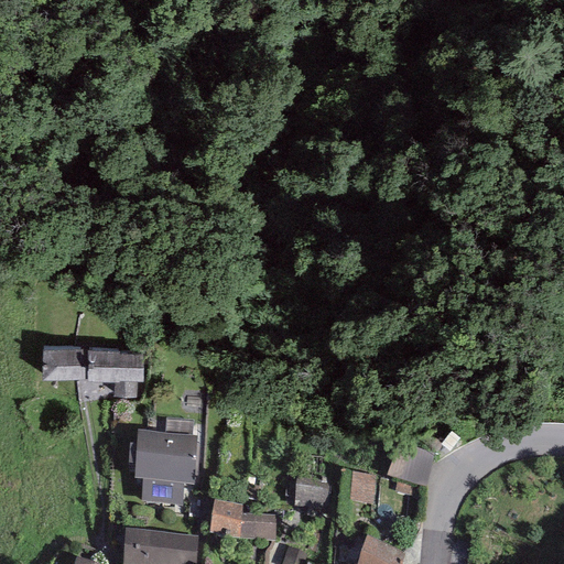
[(88,350),(42,351),(42,380),(87,379),(87,382),(114,383),(114,398),(136,399),(138,383),(142,383),(143,356),(88,350)]
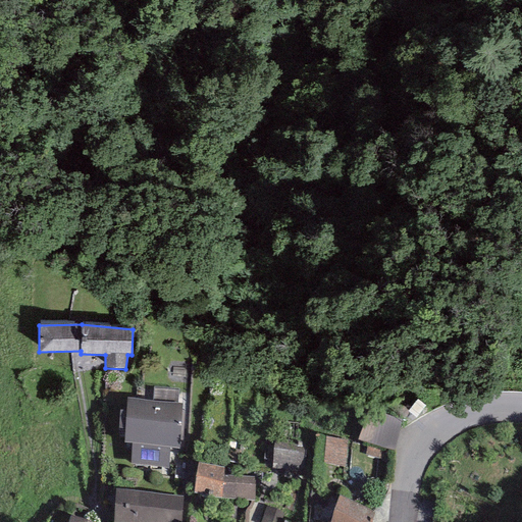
[(183,404),(127,398),(123,442),(132,442),(129,464),(167,467),(170,448),(180,449),(183,404)]
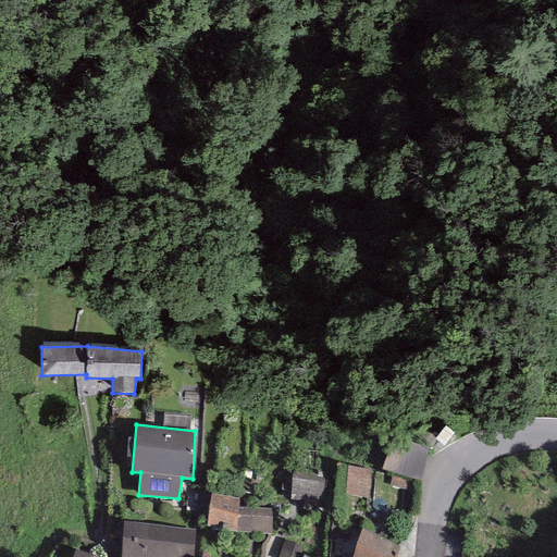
[(329,478),(293,473),(289,499),(325,504),(329,478)]
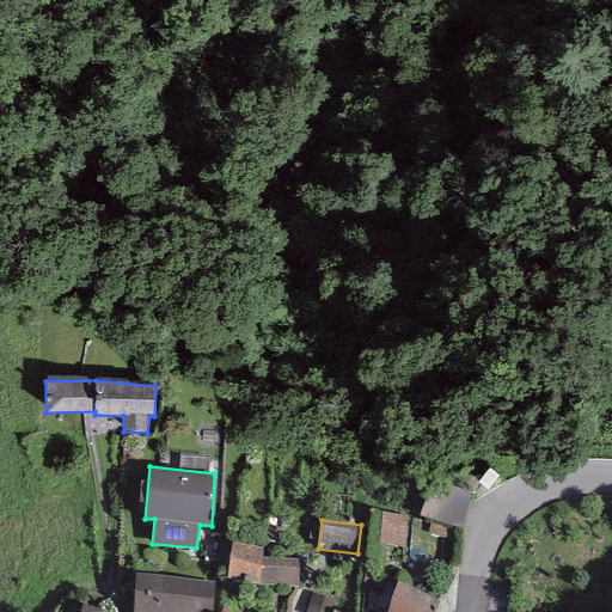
[(387,555),(414,554),(412,525),(386,526),(387,555)]
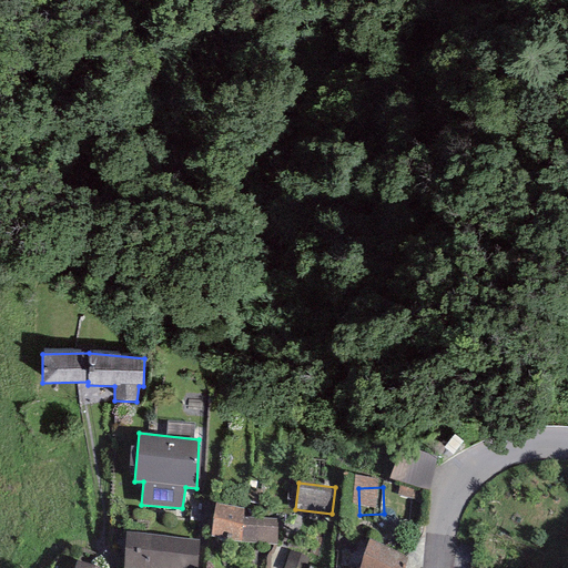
[(243,508),(215,503),(210,537),(241,544),(276,545),(276,519),(243,516),(243,508)]
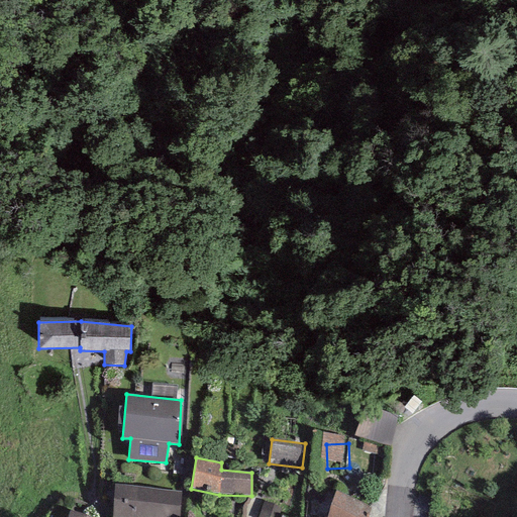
[(181,492),(114,484),(111,516),(178,516),(179,514),(181,492)]
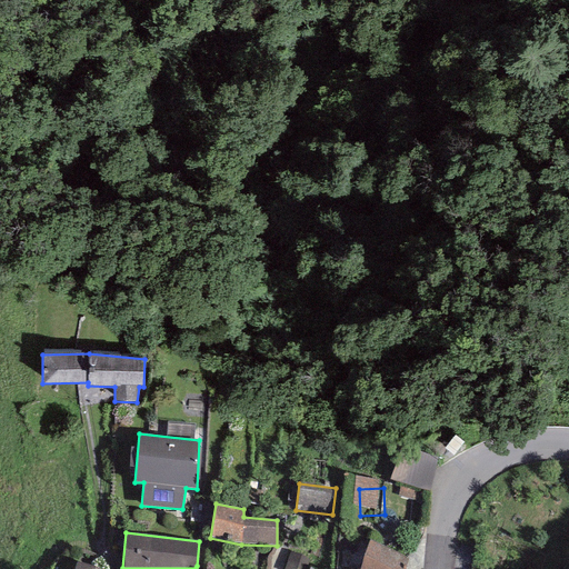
[(405,568),(408,558),(370,540),(360,568),(405,568)]
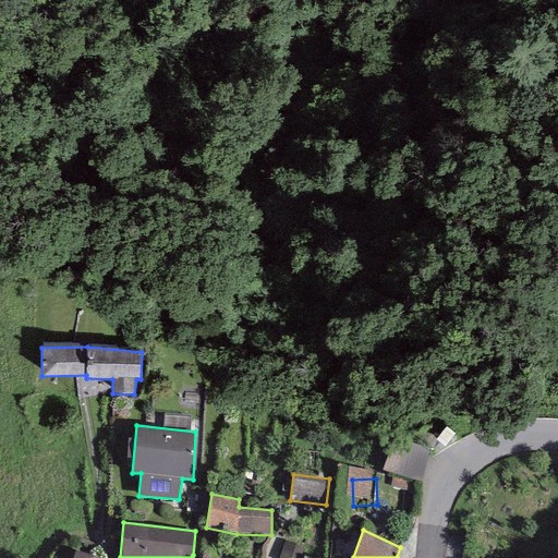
[(302,557),(305,548),(284,541),(278,557),(302,557)]
